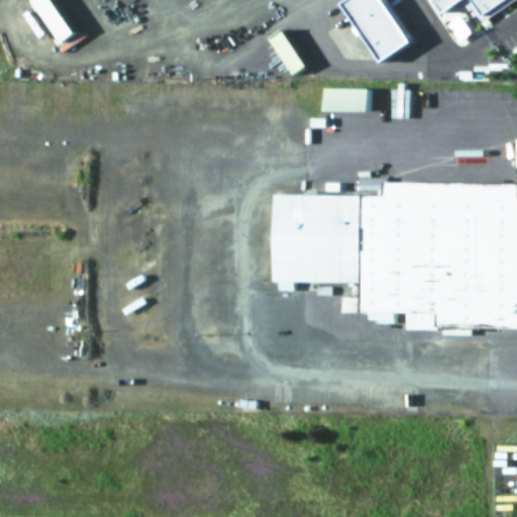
[(61,43),(30,1),(31,0),(50,0),(75,33),(61,43)]
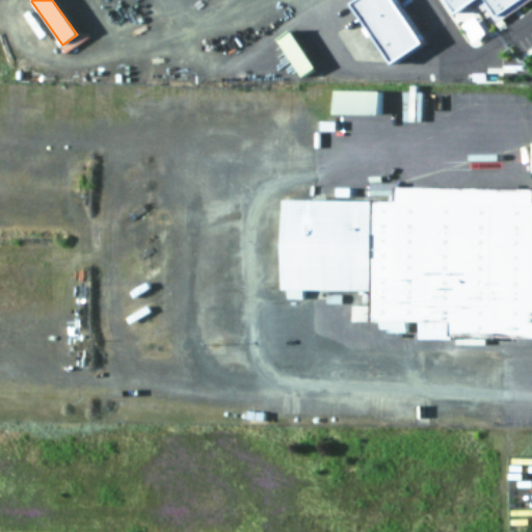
[(392,0),(422,45),(392,64),(351,4),(357,0),(392,0)]
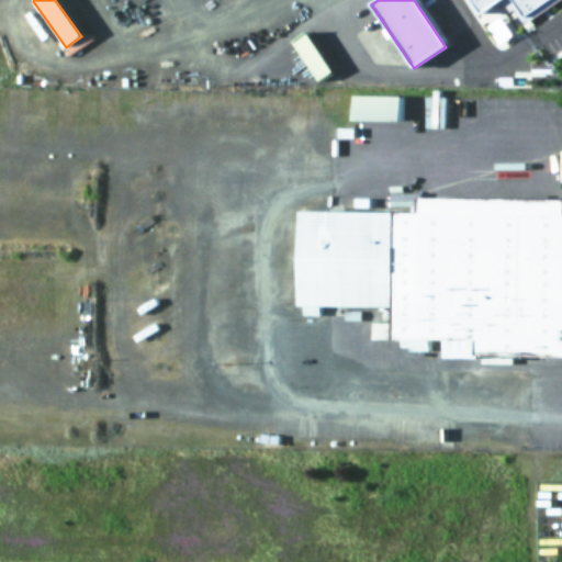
[(501,0),(480,14),(470,0),(501,0)]
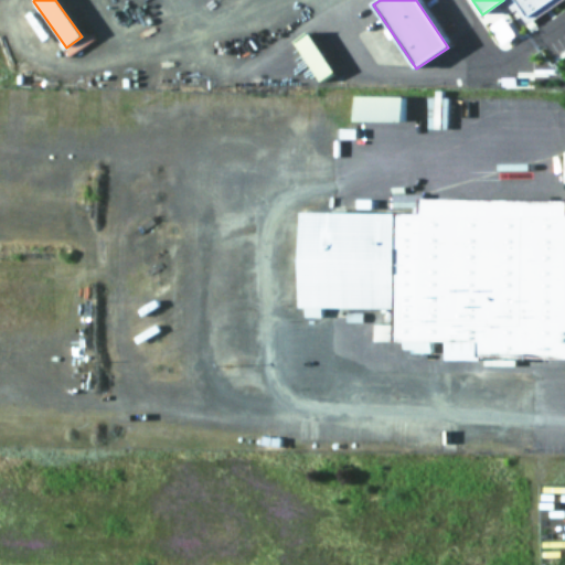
[(515,33),(503,16),(489,25),(501,43),(515,33)]
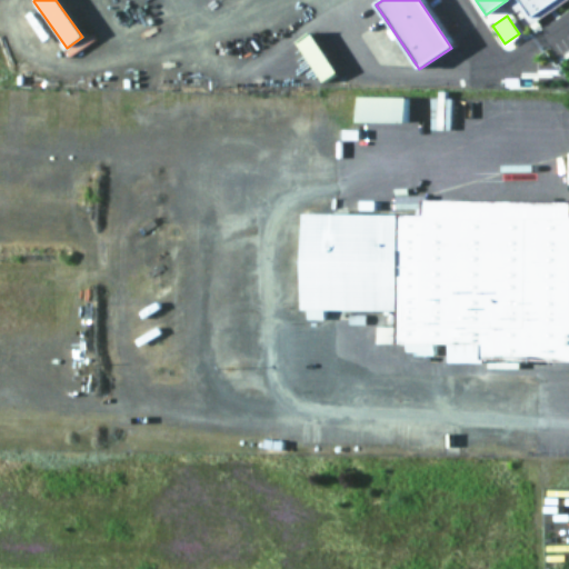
[(338,71),(311,31),(297,41),(323,81),(338,71)]
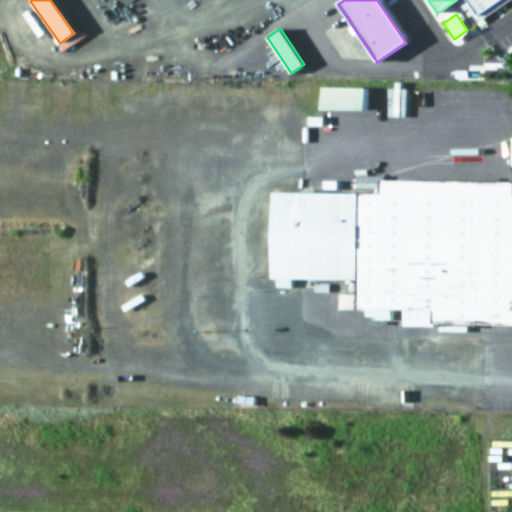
[(387,115),(404,116),(404,84),(387,84),(387,115)]
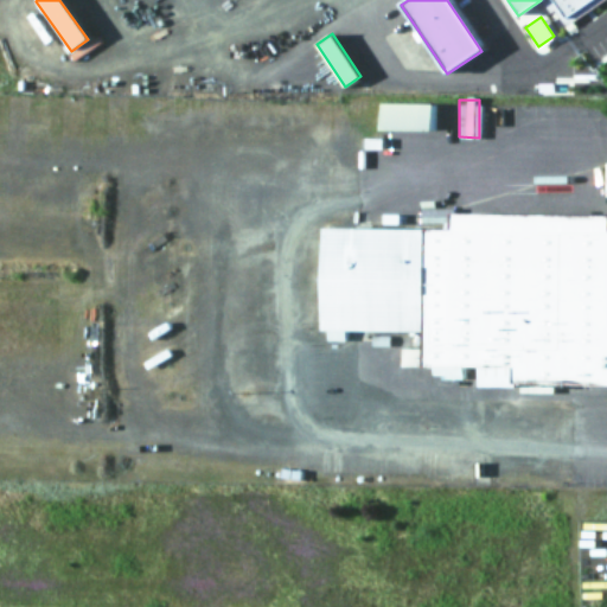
[(433,129),(433,102),(382,102),(382,129),(433,129)]
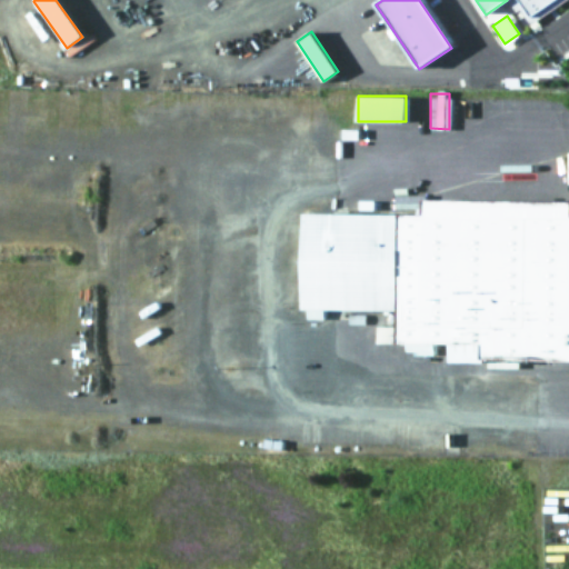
[(306,320),(307,218),(428,219),(428,206),(568,207),(568,360),(448,359),(448,347),(433,346),(432,357),(416,357),(416,353),(405,353),(405,343),(377,343),(377,327),(400,328),(400,312),(322,311),(322,320),(306,320)]
